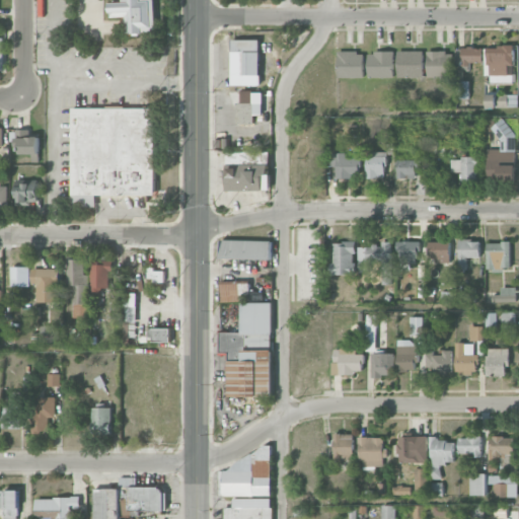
[(109,0),(109,17),(126,17),(127,35),(157,34),(155,0),(109,0)]
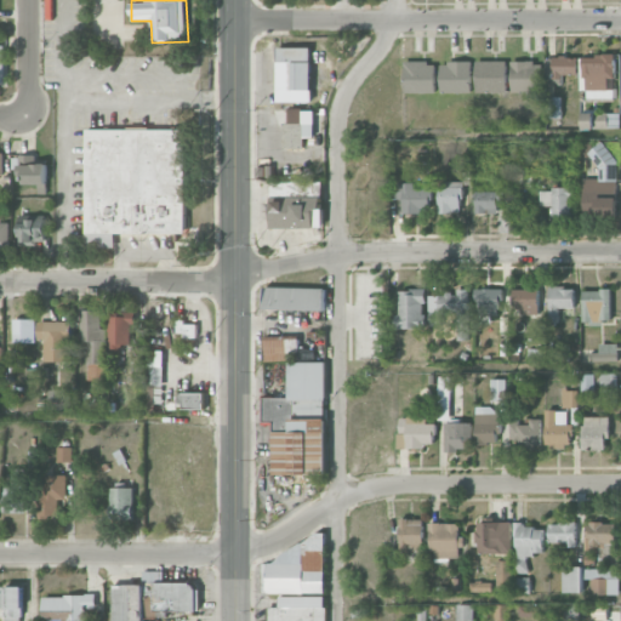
[(311,47),(278,49),(278,103),(312,102),(311,47)]
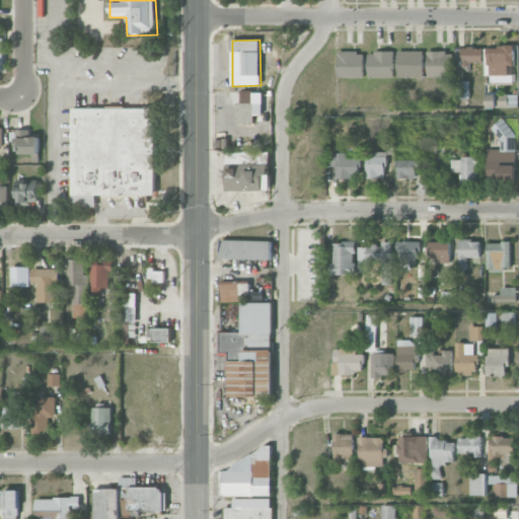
[(513,46),(489,47),(490,83),(514,83),(513,46)]
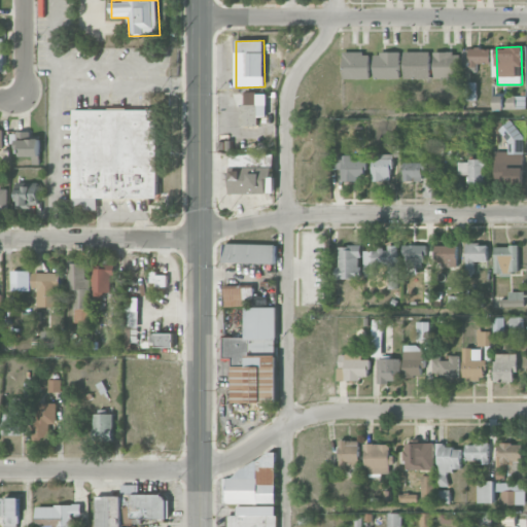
[(462,49),(463,66),(491,66),(491,48),(462,49)]
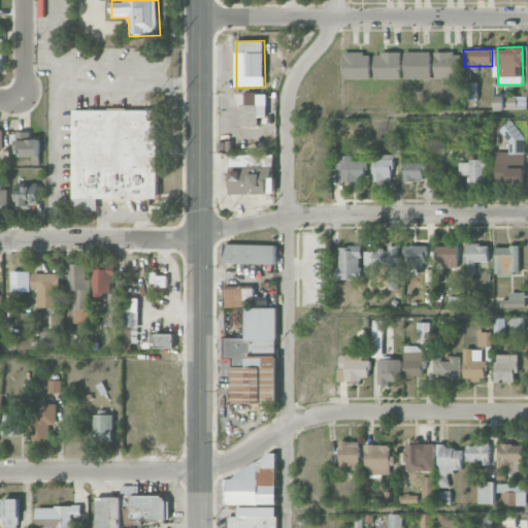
[(405,79),(431,78),(430,52),(404,53),(405,79)]
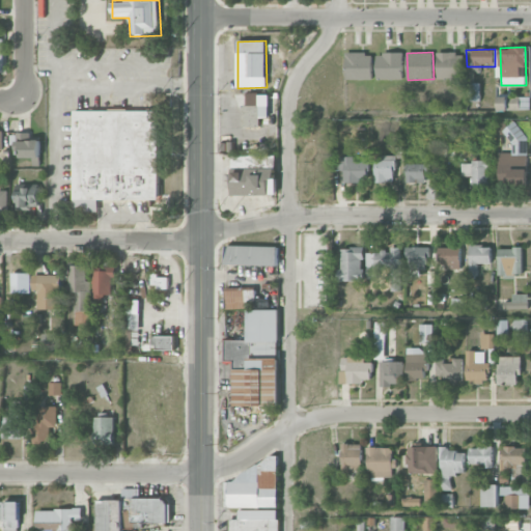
[(438,80),(458,79),(457,52),(437,53),(438,80)]
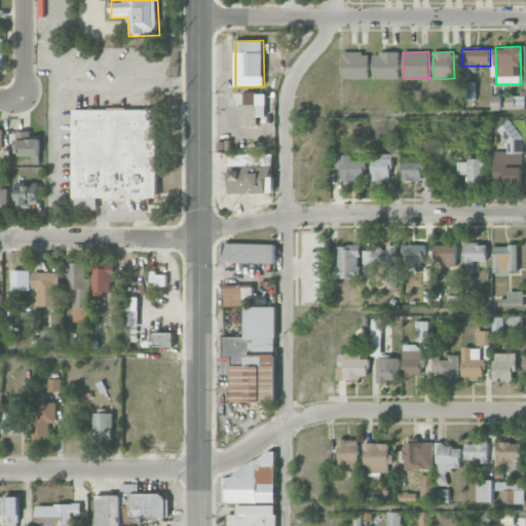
[(342,79),(369,79),(369,52),(343,52),(342,79)]
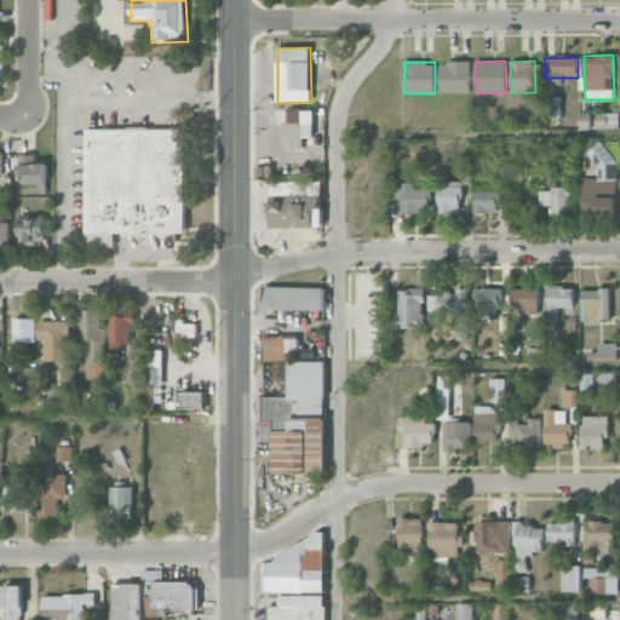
[(470,92),(471,63),(441,62),(440,92),(470,92)]
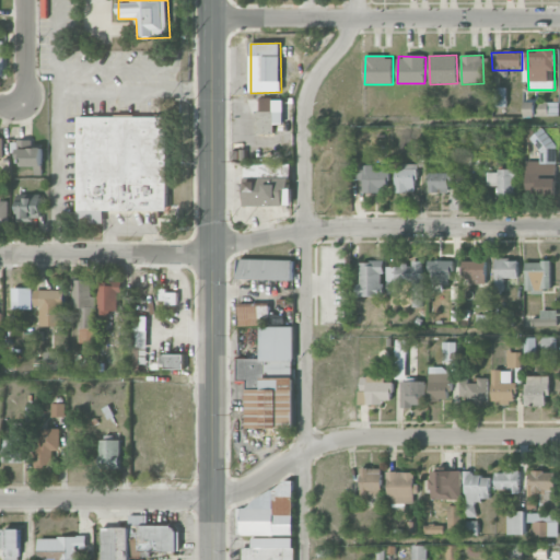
[(506,88),(493,88),(492,106),(506,107),(506,88)]
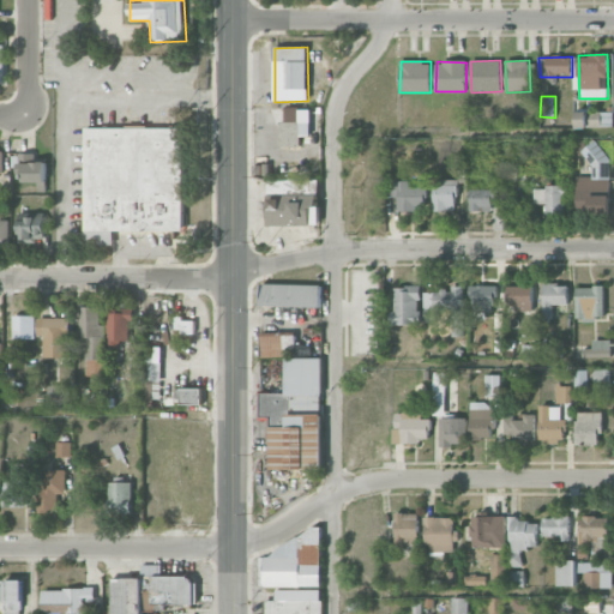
[(309,108),(286,108),(286,121),(281,121),(280,146),(300,146),(300,136),(309,137),(309,108)]
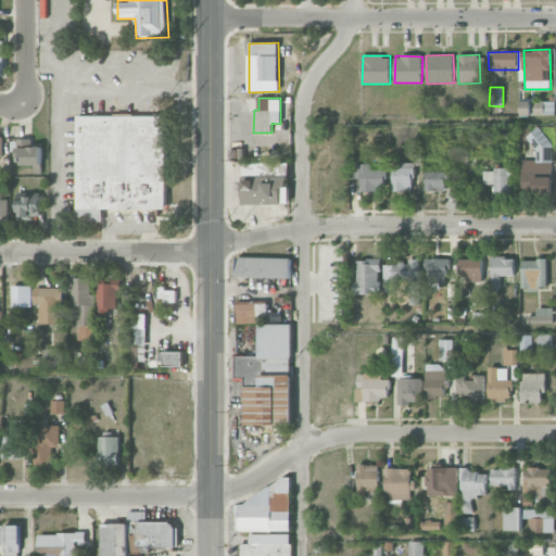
[(521,115),(553,114),(553,100),(521,102),(521,115)]
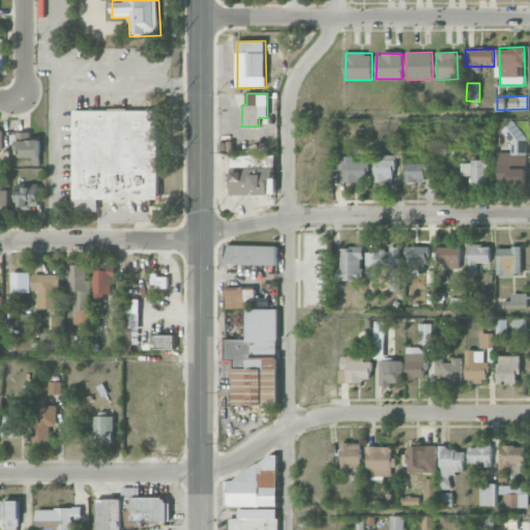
[(74,111),(75,211),(98,211),(98,201),(158,200),(158,110),(74,111)]
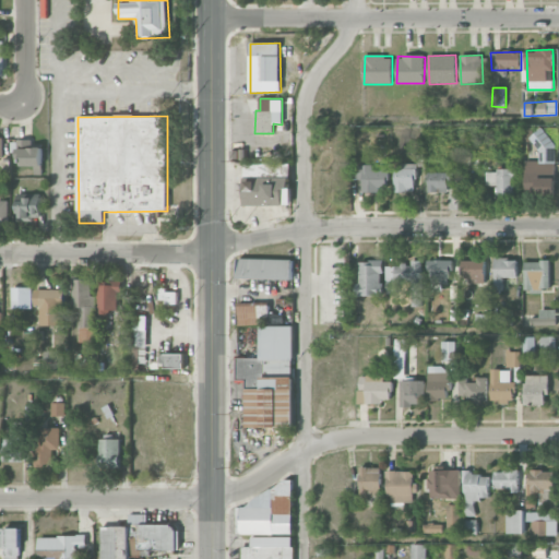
[(525,161),(525,194),(554,194),(555,133),(537,133),(536,161),(525,161)]
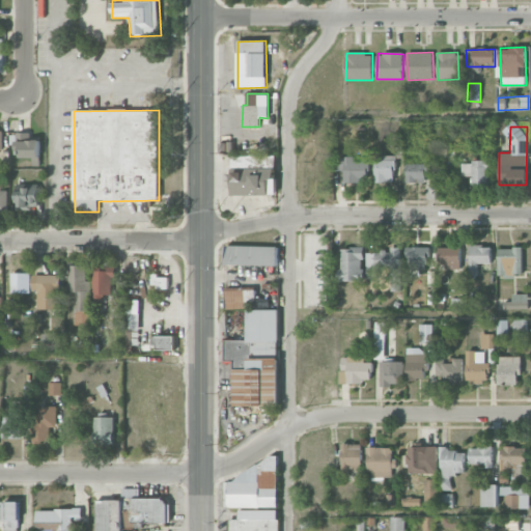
[(17,134),(17,147),(22,147),(21,158),(40,158),(42,134),(17,134)]
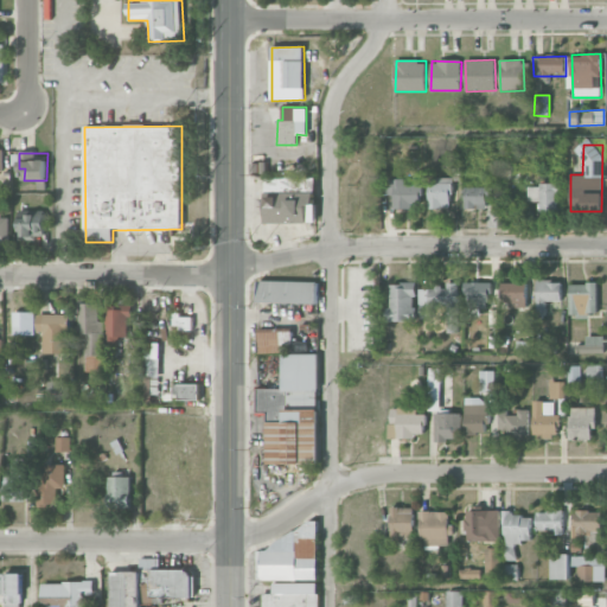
[(266,178),(266,221),(315,221),(314,178),(266,178)]
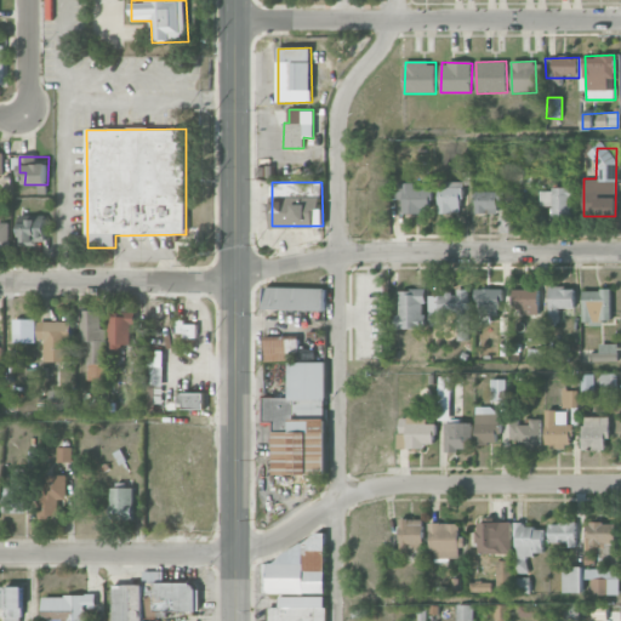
[(414,189),(414,183),(396,183),(396,199),(403,199),(403,212),(429,211),(429,188),(414,189)]
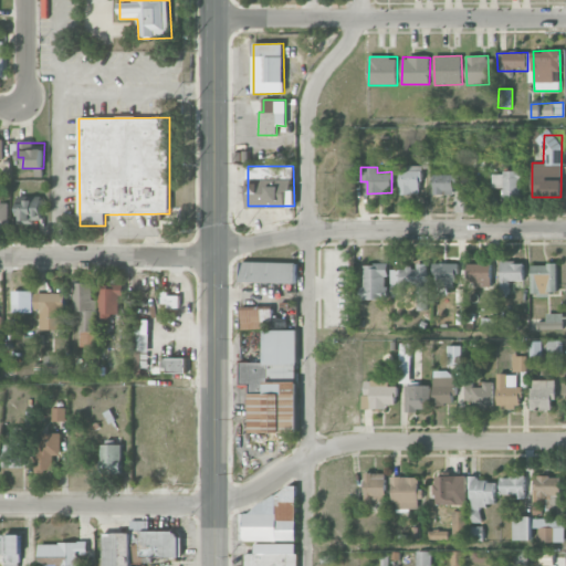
[(399,167),(400,194),(421,194),(420,167),(399,167)]
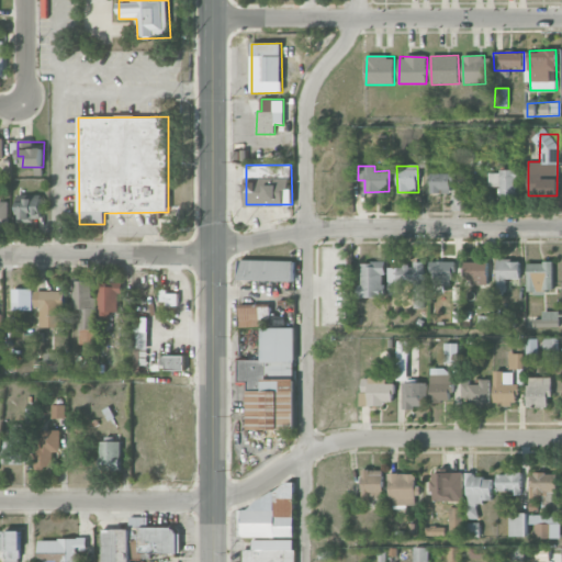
[(517,171),(489,170),(489,187),(499,187),(499,197),(517,197),(517,171)]
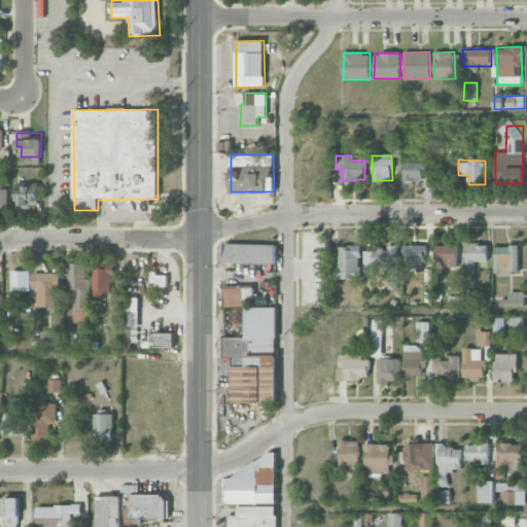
[(403,181),(422,181),(422,173),(429,173),(429,163),(403,163),(403,181)]
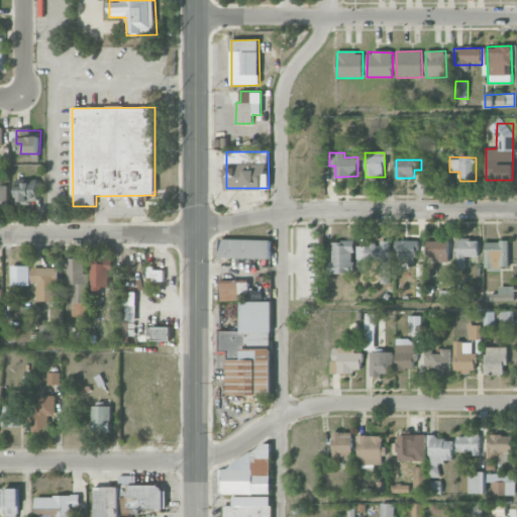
[(38,180),(16,179),(15,204),(37,205),(38,180)]
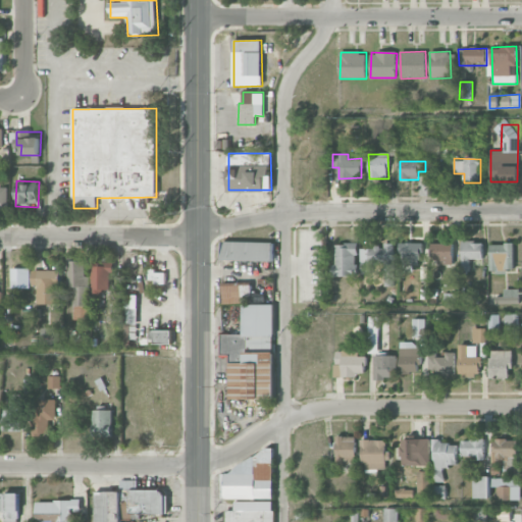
[(272,261),(273,242),(222,242),(222,260),(272,261)]
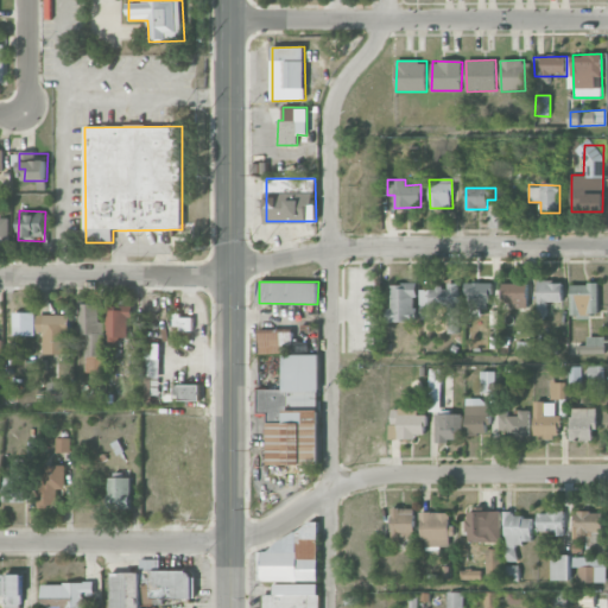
[(563,302),(563,282),(537,283),(538,317),(548,317),(548,302),(563,302)]
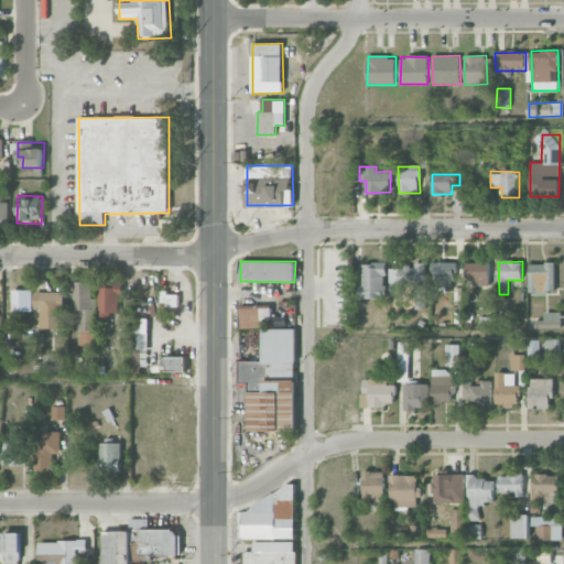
[(361,263),(362,299),(386,297),(386,262),(361,263)]
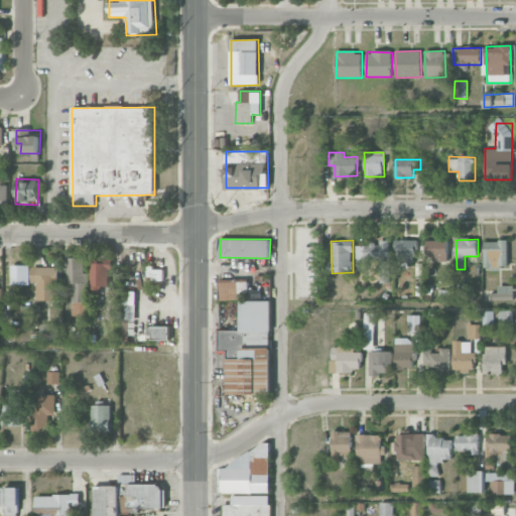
[(389,240),(379,240),(379,244),(357,245),(357,270),(366,270),(366,261),(380,261),(380,282),(389,282),(389,240)]
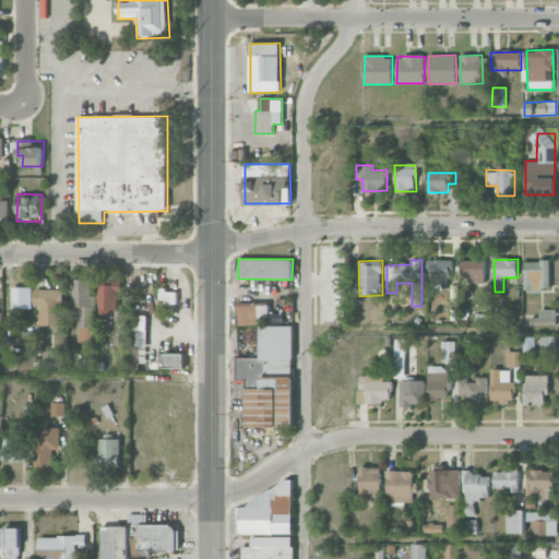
[(451,260),(429,260),(429,284),(451,285),(451,260)]
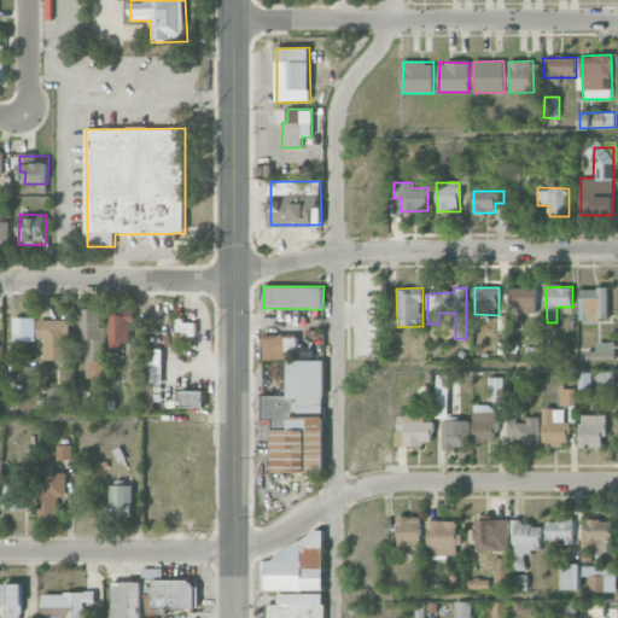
[(511,287),(511,312),(536,312),(536,287),(511,287)]
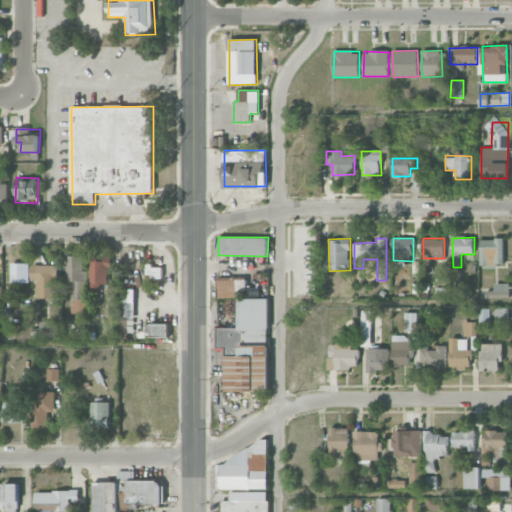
[(504,239),(481,239),(480,267),(496,267),(496,264),(504,264),(504,239)]
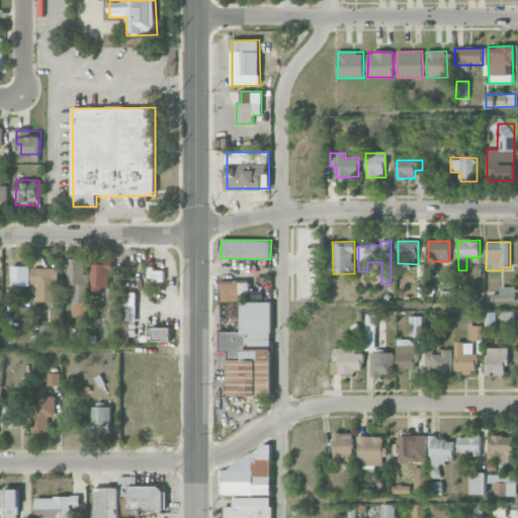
[(86,258),(68,258),(68,284),(72,284),(72,317),(86,317),(86,258)]
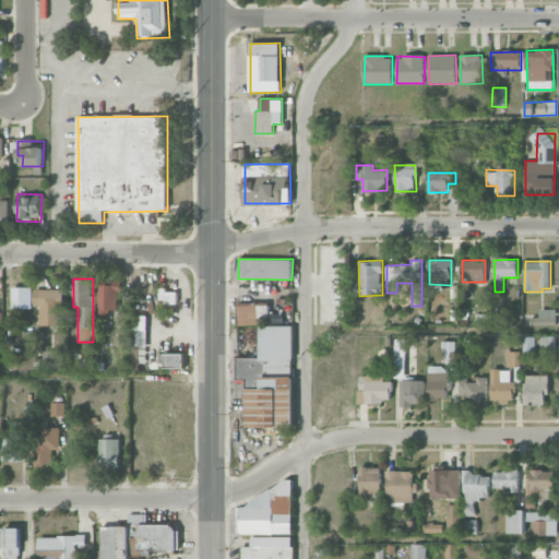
[(110,310),(119,310),(119,294),(123,294),(122,280),(98,281),(99,316),(110,316),(110,310)]
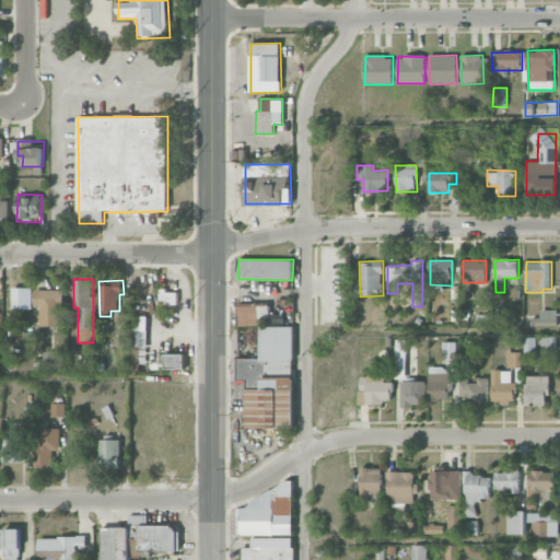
[(32,288),(12,288),(12,308),(33,308),(32,288)]
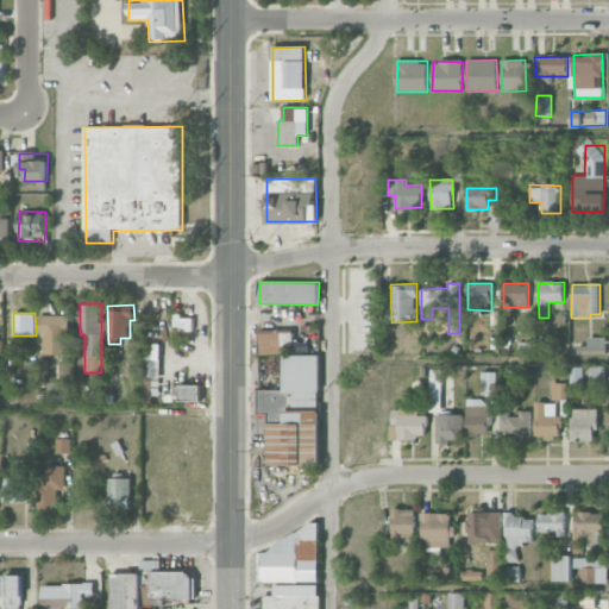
[(69,355),(69,315),(38,315),(38,333),(44,333),(44,355),(69,355)]
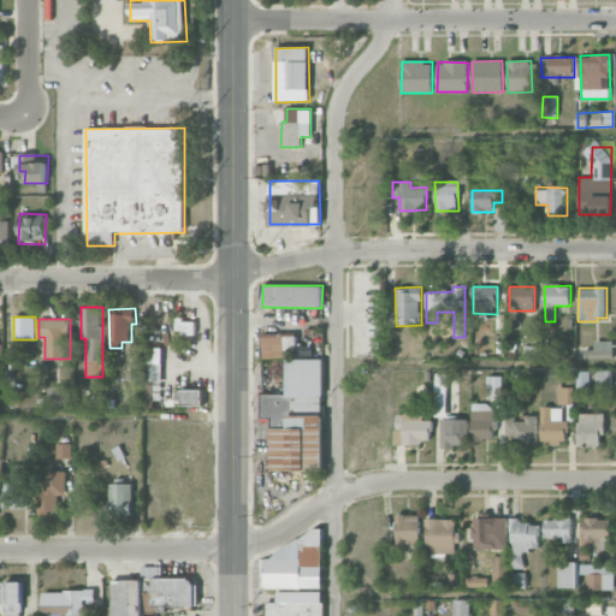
[(262,357),(297,357),(297,335),(261,335),(262,357)]
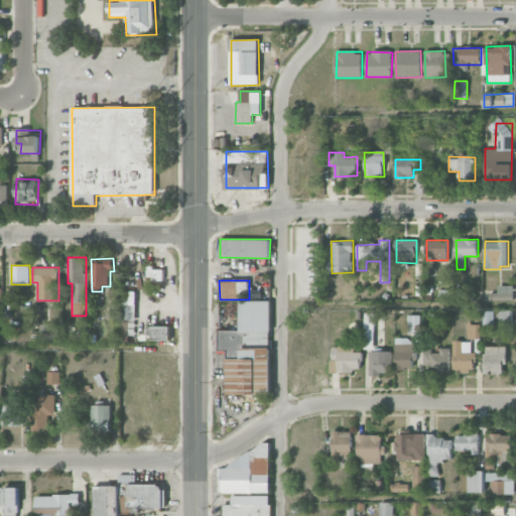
[(514,299),(513,285),(498,285),(498,292),(490,293),(490,300),(514,299)]
